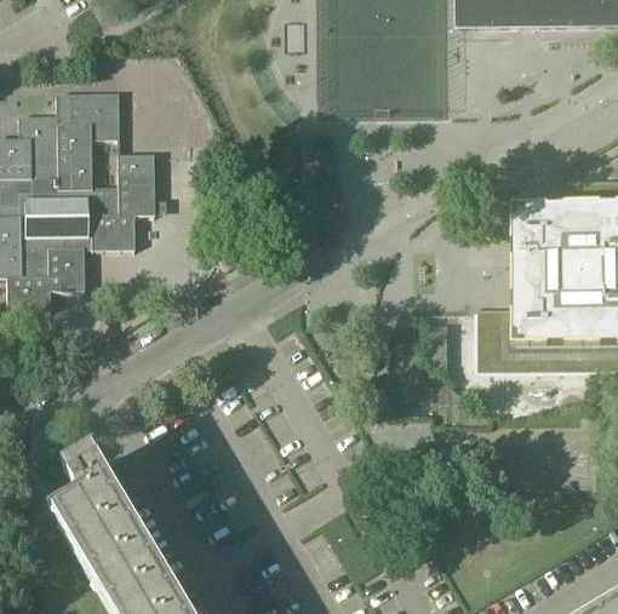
[(459,0),(459,26),(617,24),(617,0),(459,0)]
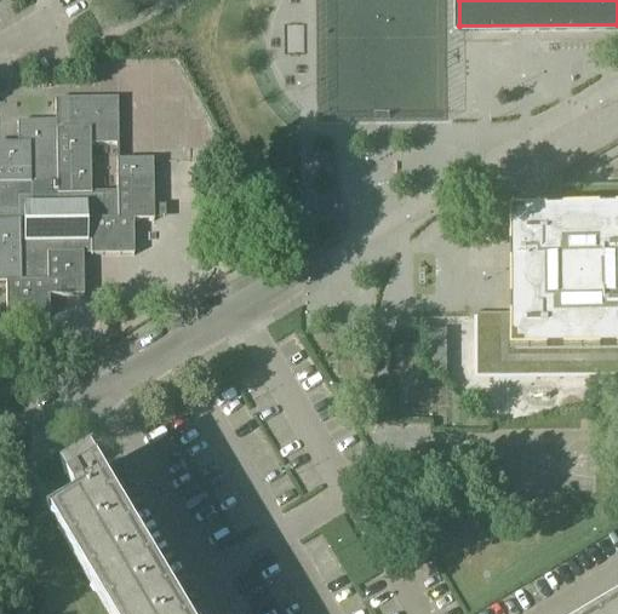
[(0,279),(7,279),(9,313),(10,313),(10,311),(50,311),(50,313),(51,313),(51,292),(52,292),(85,292),(85,250),(92,250),(92,252),(93,252),(93,251),(135,250),(135,251),(136,251),(135,217),(155,217),(155,214),(154,216),(154,201),(155,201),(155,198),(154,198),(154,158),(155,158),(155,156),(119,156),(120,174),(118,174),(119,188),(92,189),(91,141),(118,139),(116,95),(57,96),(58,118),(30,118),(19,118),(19,119),(21,119),(21,139),(16,139),(16,142),(0,141),(0,279)]
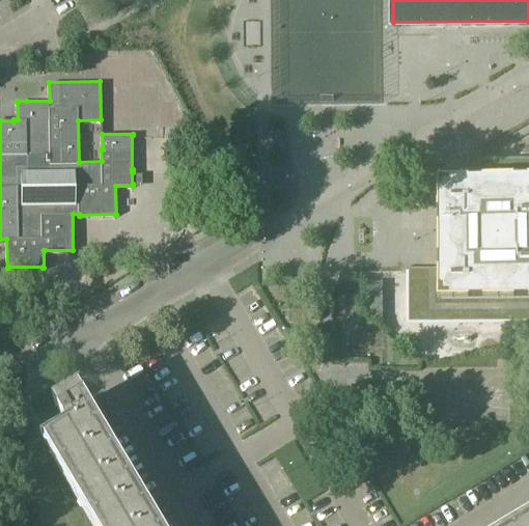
[(404,267),(404,268),(412,268),(412,319),(528,317),(528,158),(482,159),(482,150),(481,150),(481,180),(442,180),(442,196),(442,267),(404,267)]
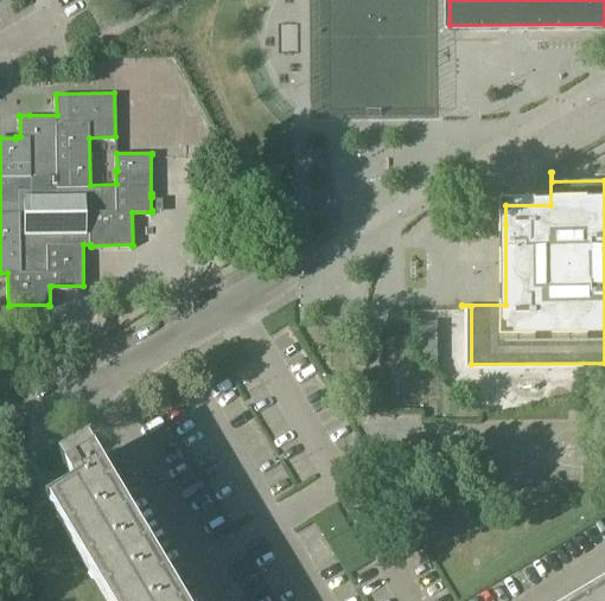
[(415,362),(439,360),(439,351),(439,319),(415,319),(415,351),(415,362)]
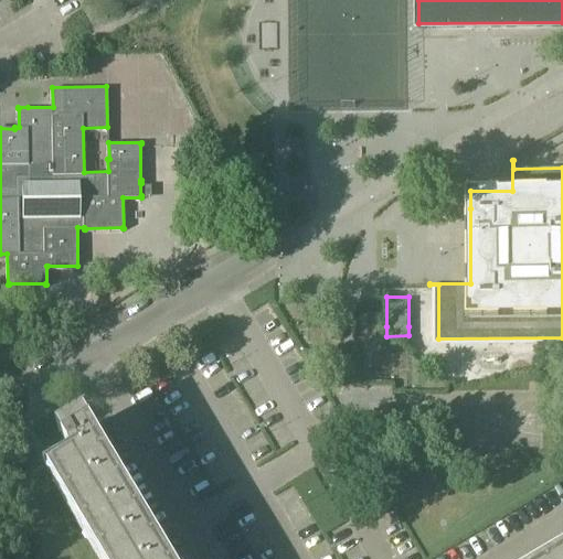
[(64,440),(48,450),(53,458),(53,459),(61,473),(53,477),(51,479),(52,482),(53,481),(55,480),(60,476),(108,558),(167,558),(102,450),(93,436),(99,431),(99,430),(98,430),(93,422),(63,440),(64,440)]
